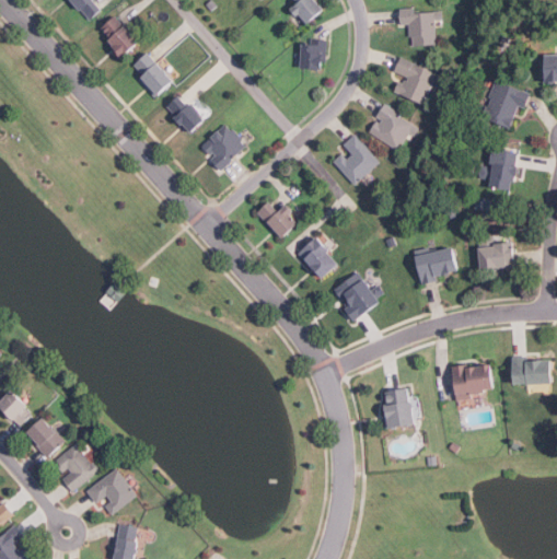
[(70,0),(89,21),(104,8),(97,0),(70,0)]
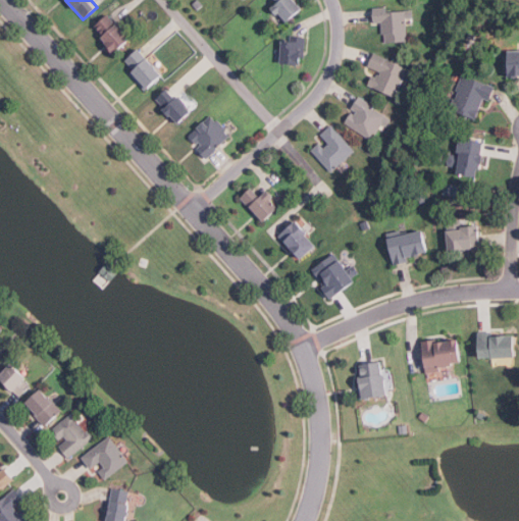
[(289,24),(303,7),(294,0),(273,0),(276,2),(270,10),(289,24)]
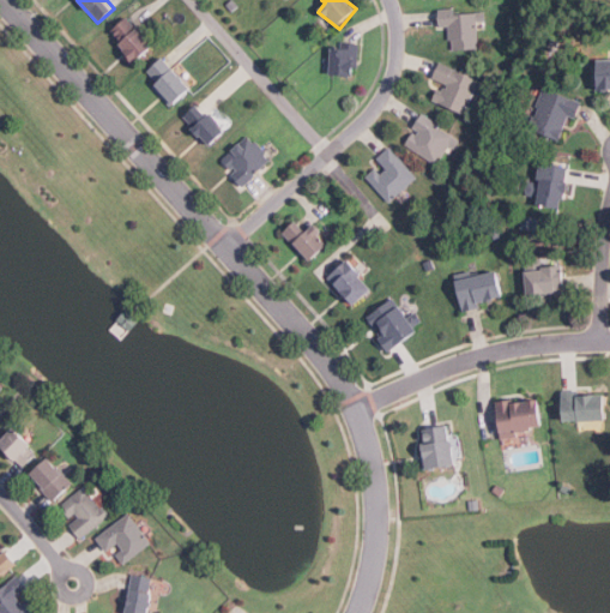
[(438,29),(448,29),(448,50),(477,50),(477,16),(436,16),(438,29)]
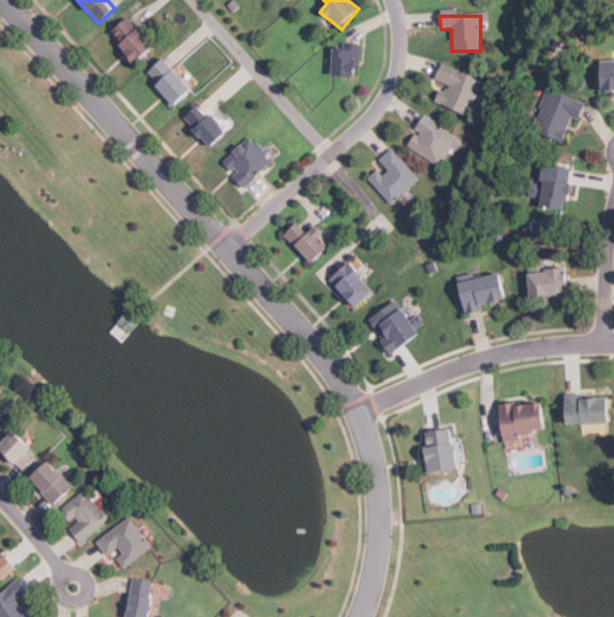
[(138,64),(155,47),(127,18),(109,34),(138,64)]
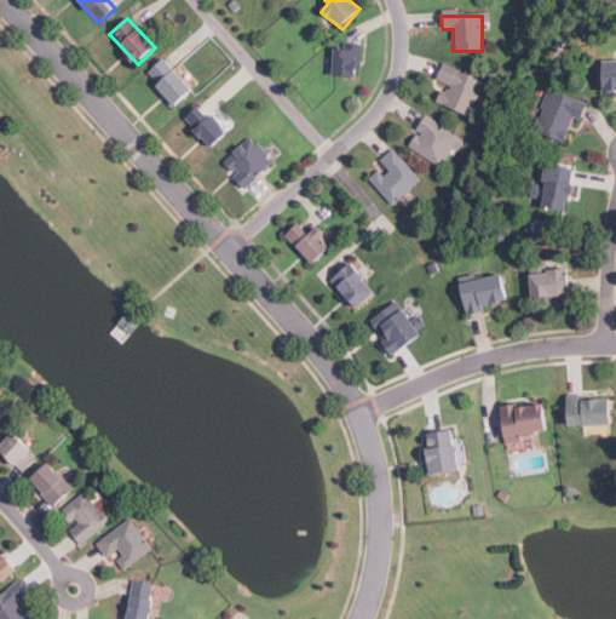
[(334,76),(358,76),(358,47),(334,47),(334,76)]
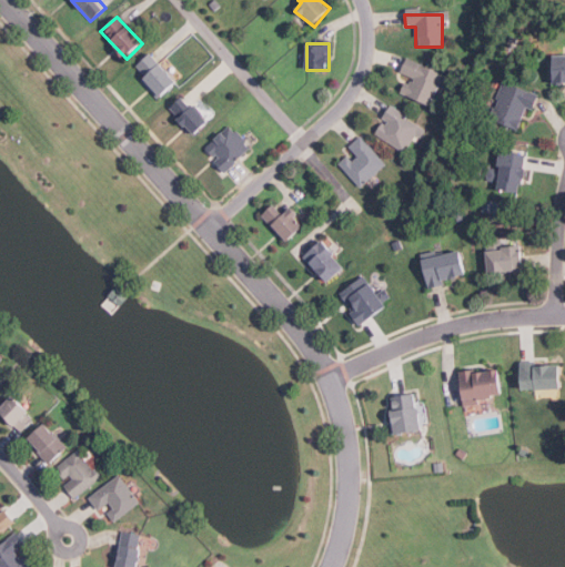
[(131,70),(159,99),(177,82),(149,53),(131,70)]
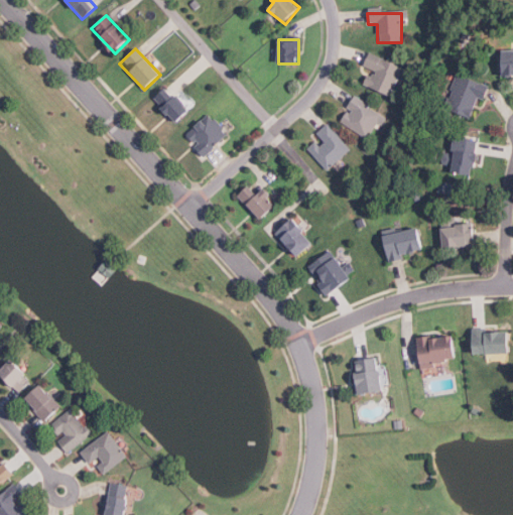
[(512,77),(512,50),(501,50),(501,77),(512,77)]
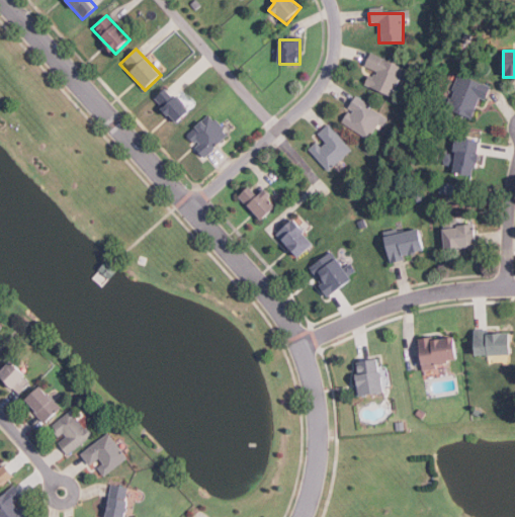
[(391,96),(403,68),(369,54),(363,67),(371,71),(364,85),(391,96)]
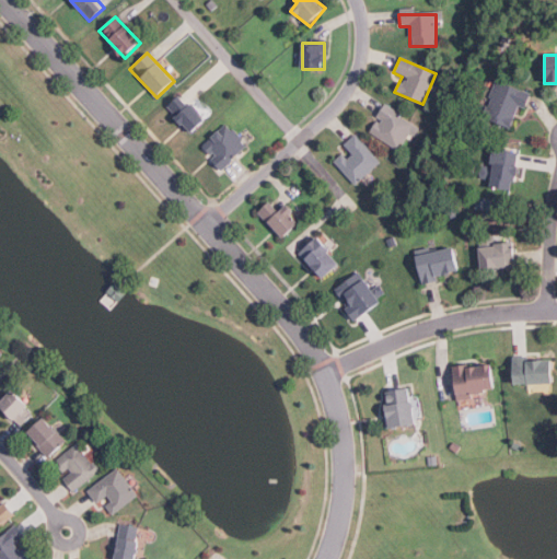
[(519,106),(525,108),(531,94),(495,80),(480,117),(511,129),(519,106)]
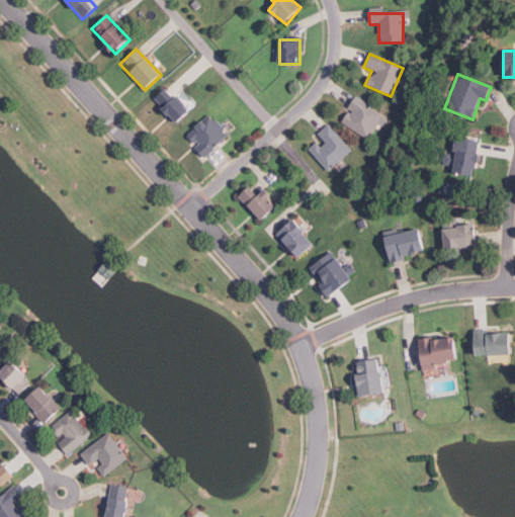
[(153,100),(177,123),(189,111),(166,88),(153,100)]
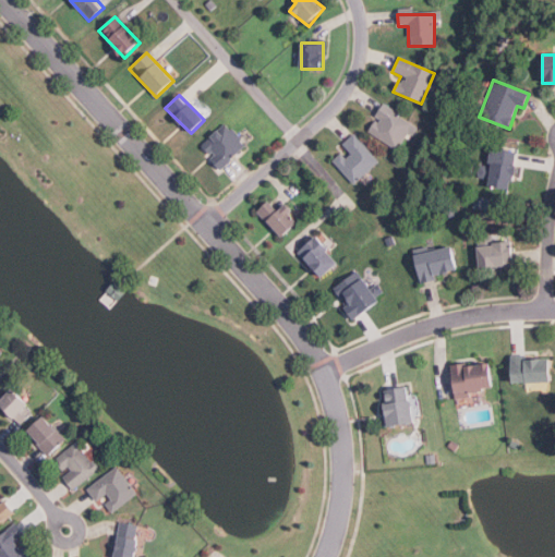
[(364,129),(395,150),(412,125),(383,104),(364,129)]
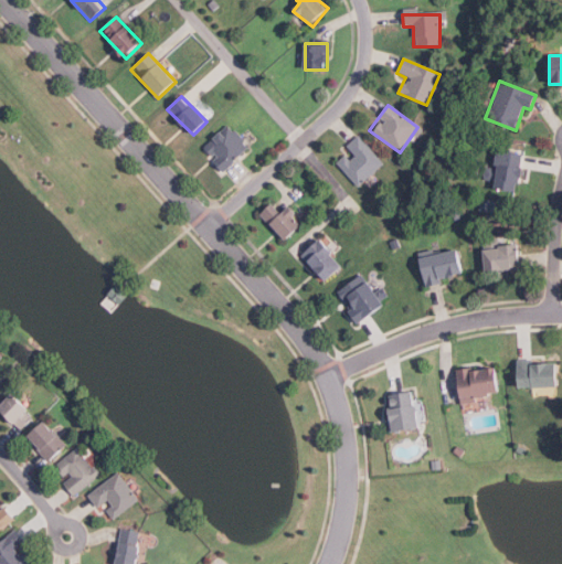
[(223,172),(248,148),(226,125),(201,148),(223,172)]
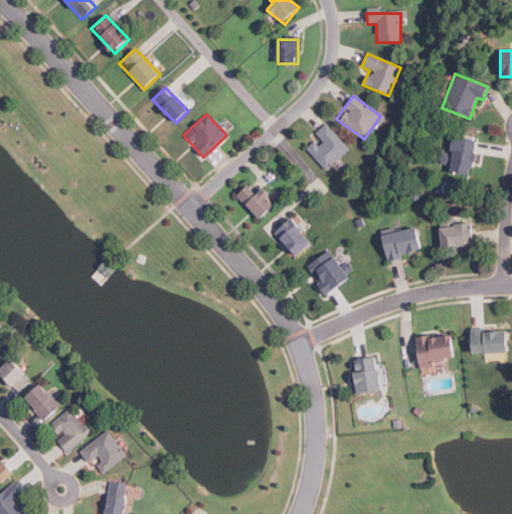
[(314,134),(322,142),(317,146),(312,141),(305,147),(325,170),(349,150),(326,124),(314,134)]
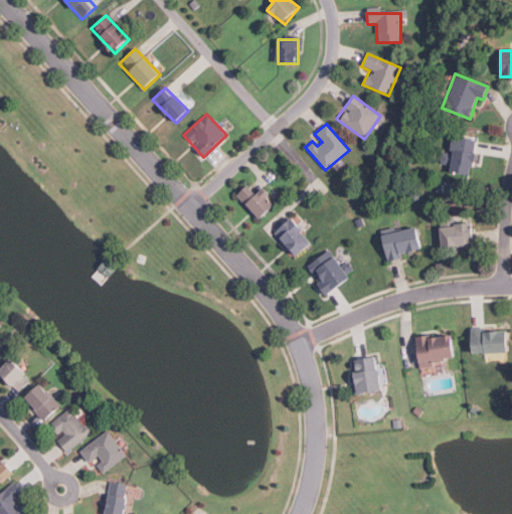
[(475,139),(450,139),(450,153),(441,152),(440,165),(449,165),(449,174),(475,174),(475,139)]
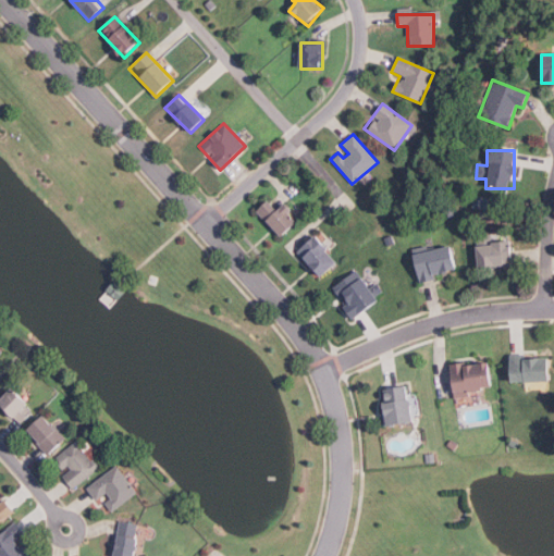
[(282,238),(299,221),(283,205),(278,210),(269,200),(256,212),(282,238)]
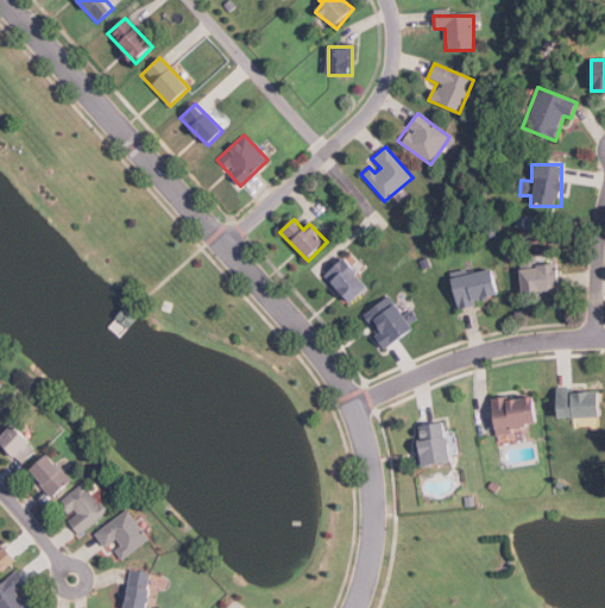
[(352,304),(370,286),(342,258),(323,276),(352,304)]
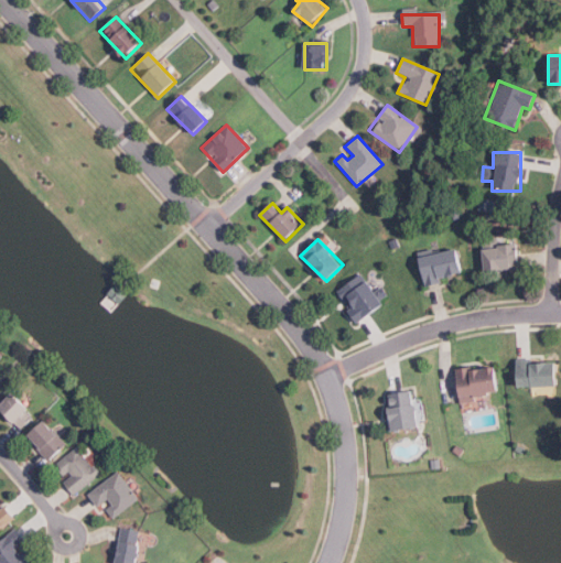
[(511,242),(500,244),(499,239),(475,241),(479,273),(515,269),(511,242)]
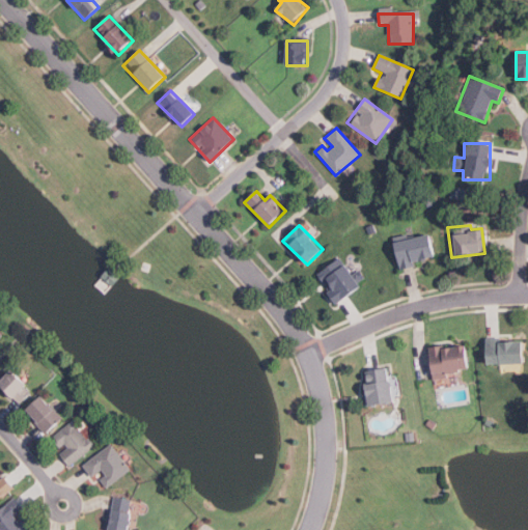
[(429,260),(423,234),(387,244),(393,270),(429,260)]
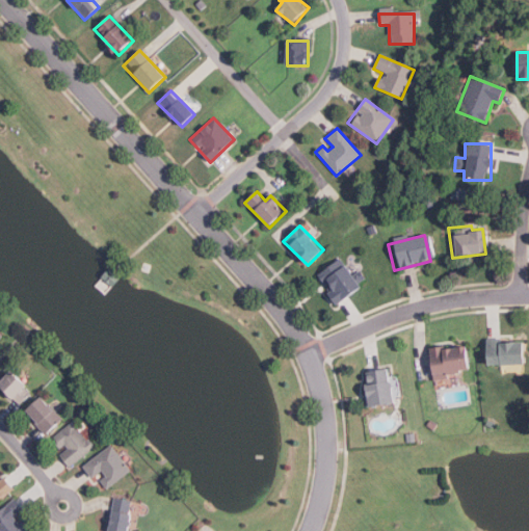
[(362,289),(341,258),(316,274),(337,306),(362,289)]
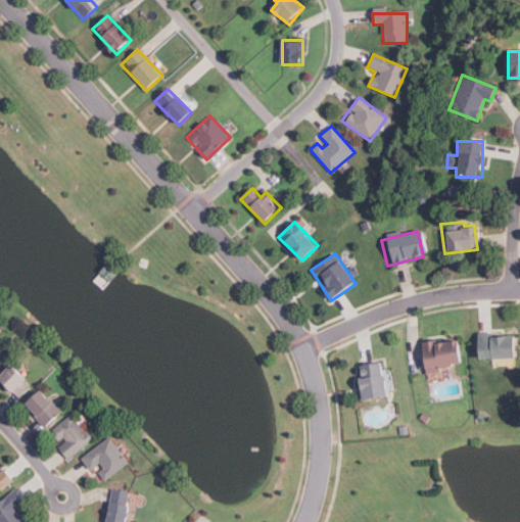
[(107,264),(113,269),(119,273),(111,281),(106,276),(101,272),(107,264)]
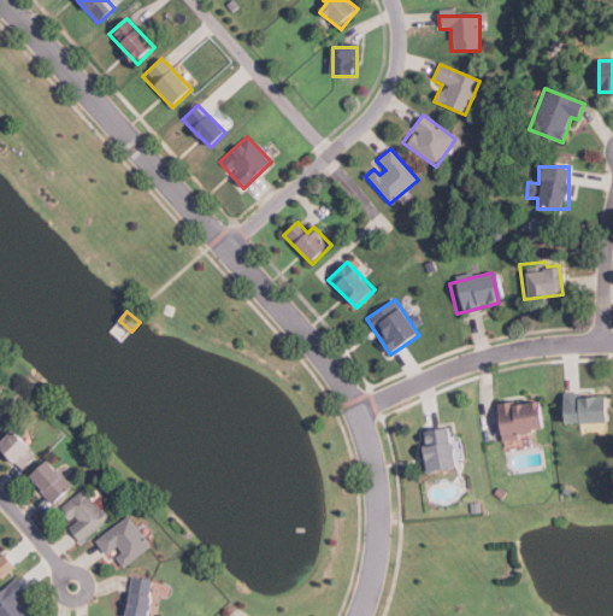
[(579,397),(579,393),(564,393),(564,424),(608,424),(608,397),(579,397)]
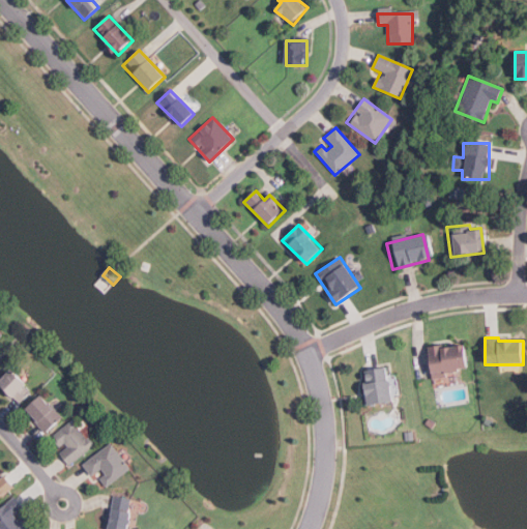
[(423,351),(430,379),(466,373),(461,345),(423,351)]
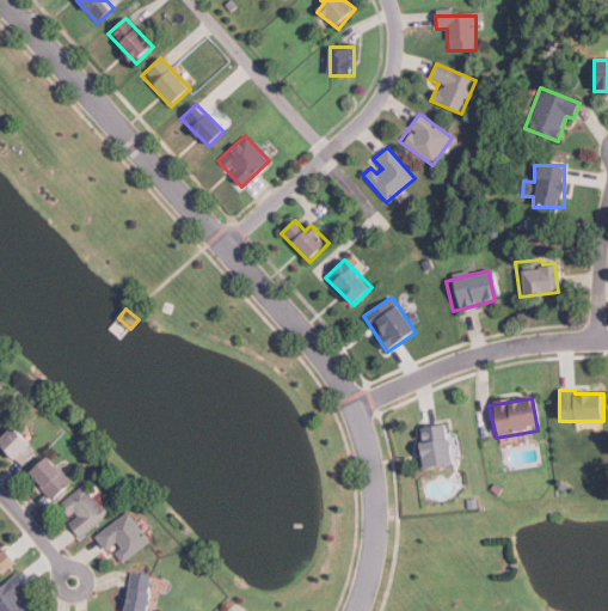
[(448,426),(417,429),(423,470),(453,466),(448,426)]
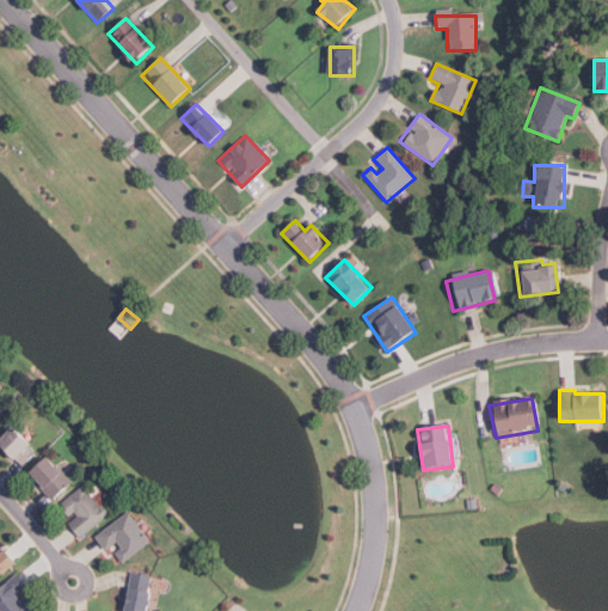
[(0,447),(22,466),(36,451),(12,428),(0,440),(0,447)]
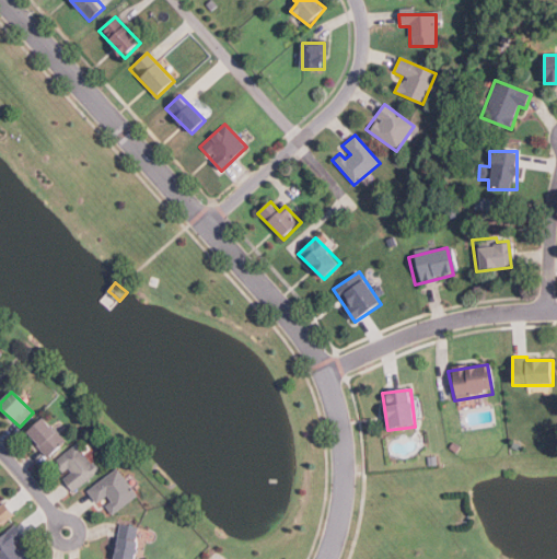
[(46,458),(65,444),(43,418),(25,432),(46,458)]
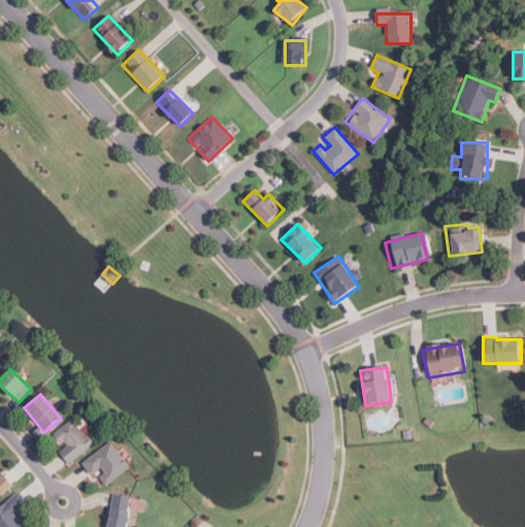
[(93,441),(69,419),(48,439),(71,462),(93,441)]
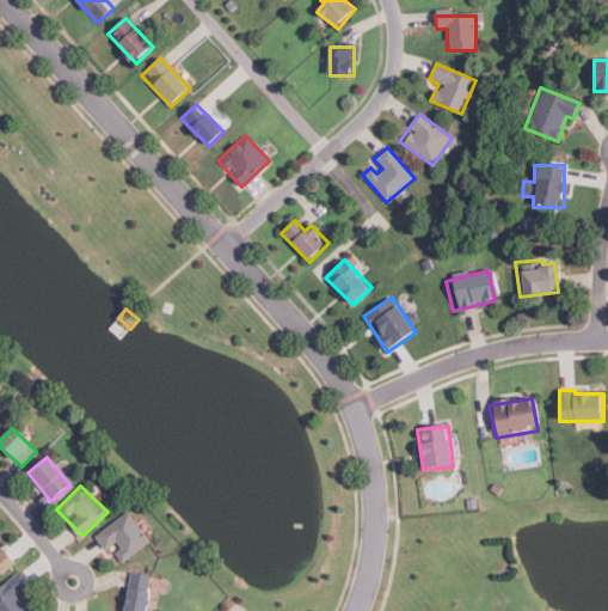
[(121,563),(149,543),(128,512),(93,537),(104,551),(110,548),(121,563)]
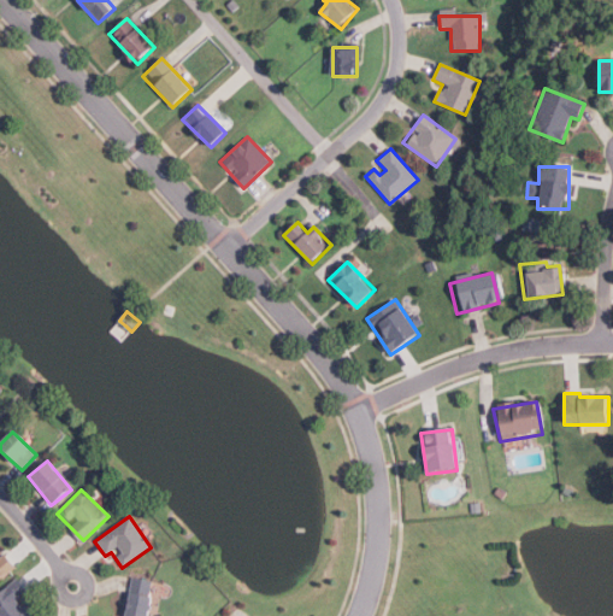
[(0,579),(12,570),(0,552),(0,579)]
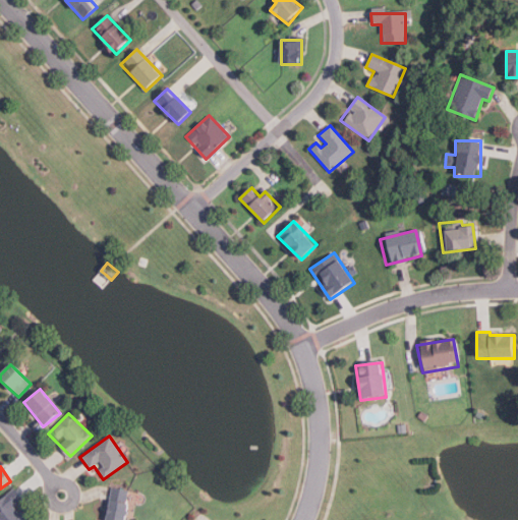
[(123,519),(129,492),(109,487),(103,519),(123,519)]
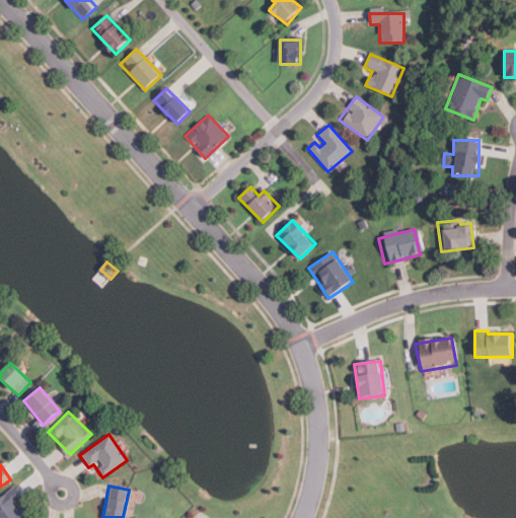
[(24,517),(27,515),(17,503),(22,498),(13,487),(0,498),(0,517),(24,517)]
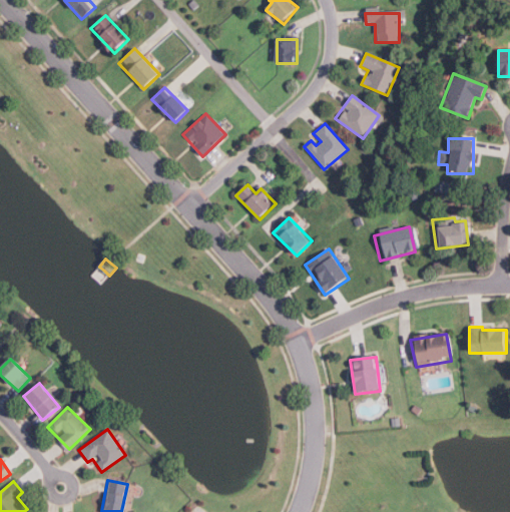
All buildings are outlined.
